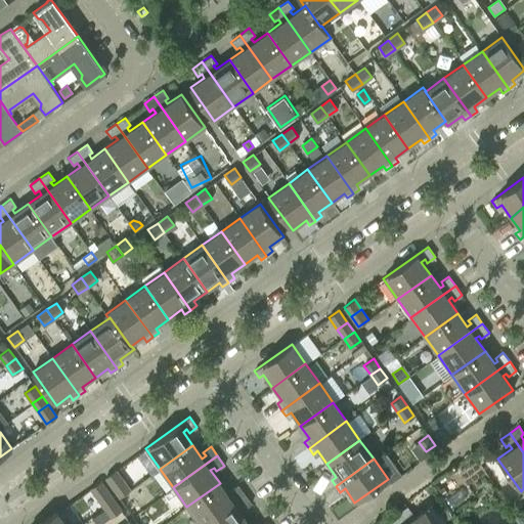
[(116,470),(105,477),(113,487),(123,480),(116,470)]
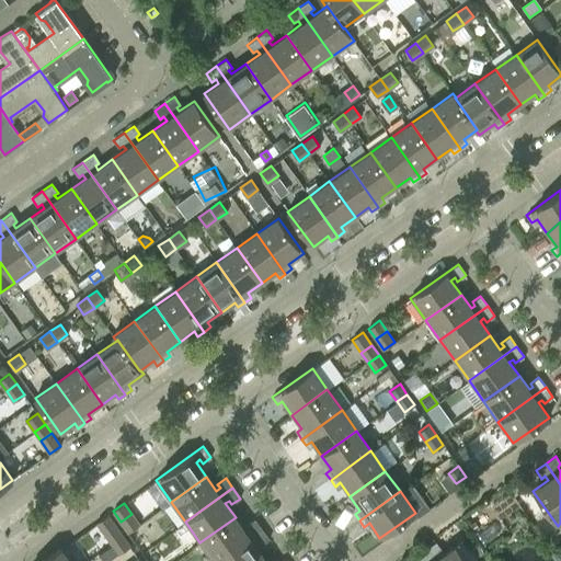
[(132,514),(121,522),(128,531),(139,524),(132,514)]
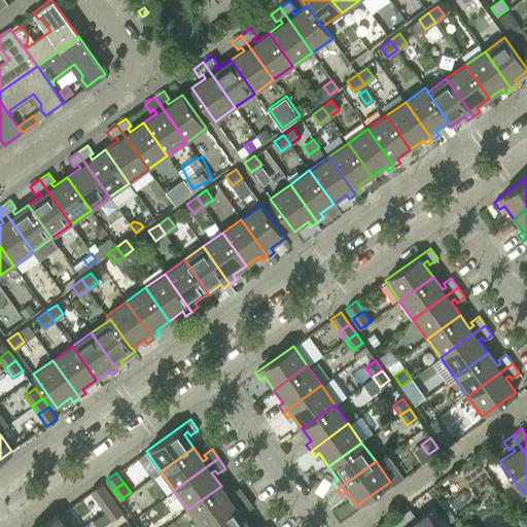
[(101,484),(91,491),(105,511),(115,503),(101,484)]
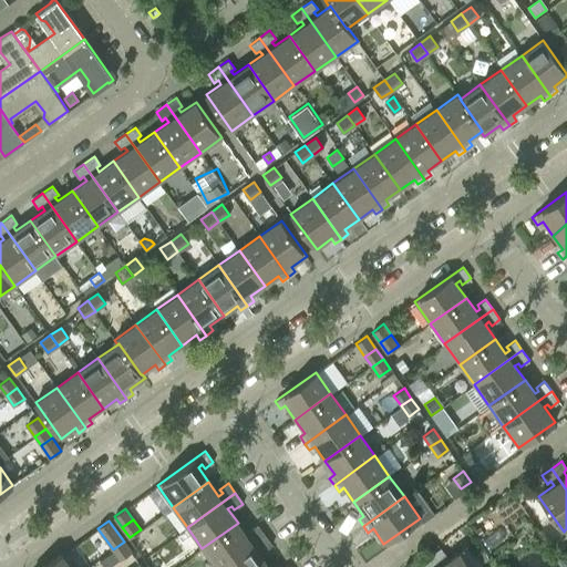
[(238,523),(202,548),(215,566),(218,566),(265,534),(257,524),(249,531),(251,534),(248,537),(238,523)]
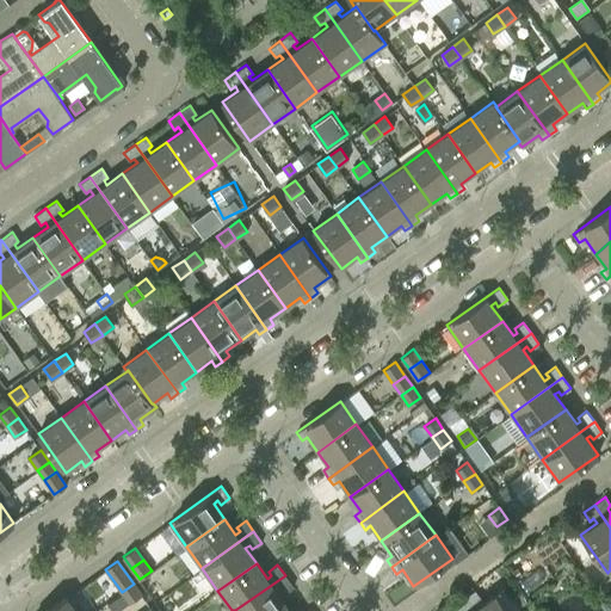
[(285,575),(235,610),(282,610),(288,608),(277,592),(281,590),(284,593),(292,587),(285,575)]
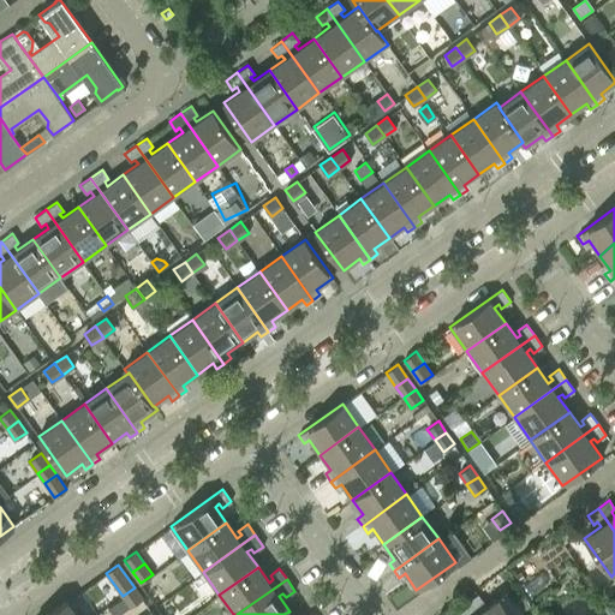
[(135,587),(123,596),(130,607),(142,598),(135,587)]
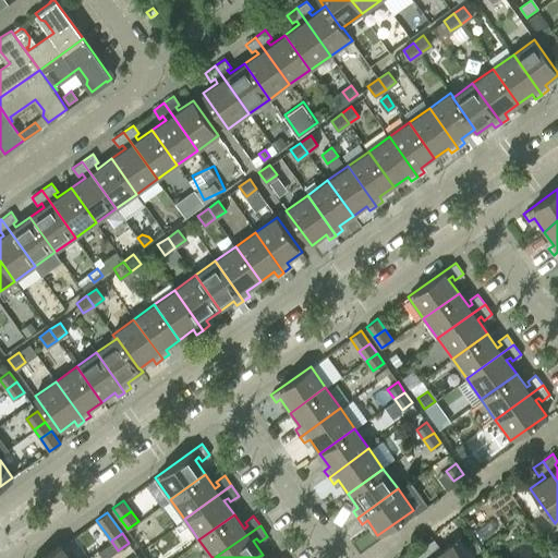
[(434,538),(423,546),(432,557),(463,557),(453,543),(438,554),(436,549),(439,547),(434,538)]
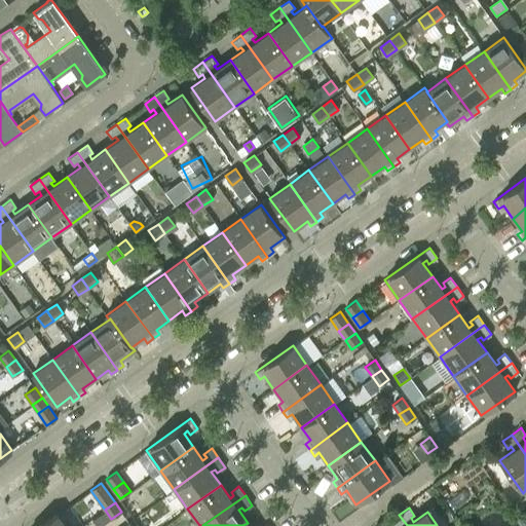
[(66,525),(58,514),(39,525),(66,525)]
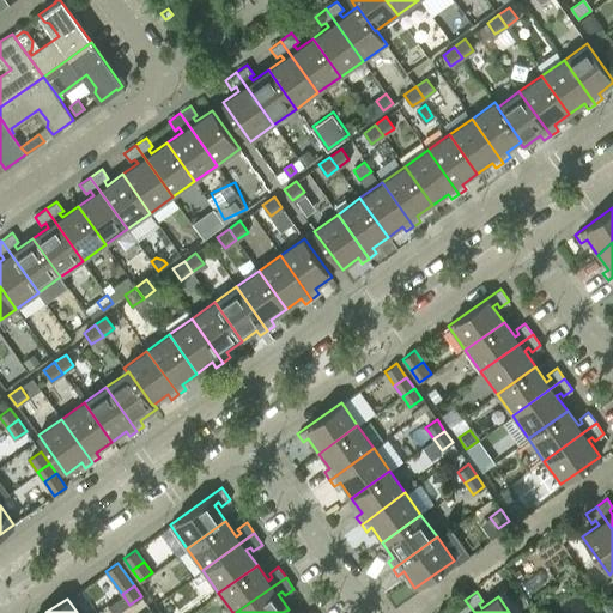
[(474,612),(465,600),(454,607),(457,612),(474,612)]
